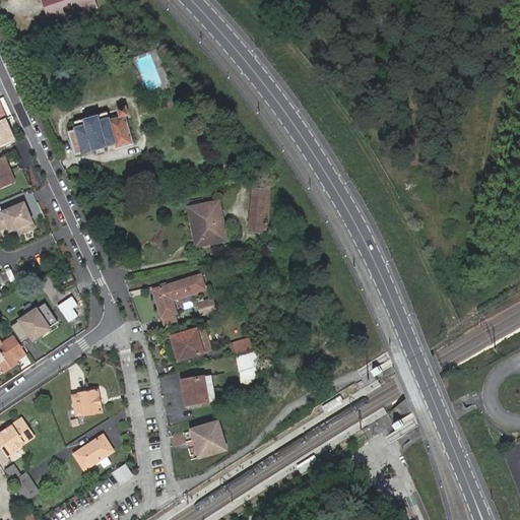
[(41,0),(50,24),(99,8),(94,0),(41,0)]
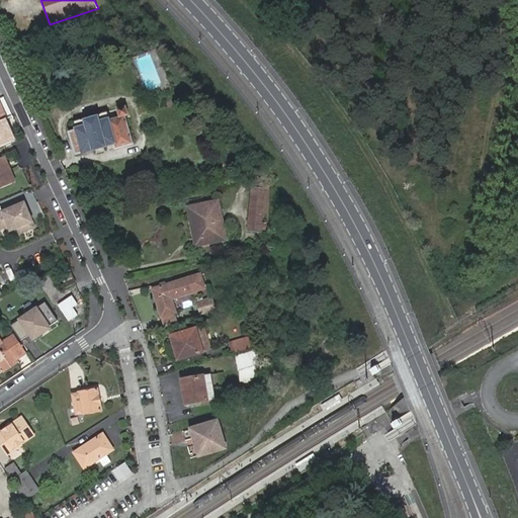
[(141,111),(150,108),(147,99),(138,102),(141,111)]
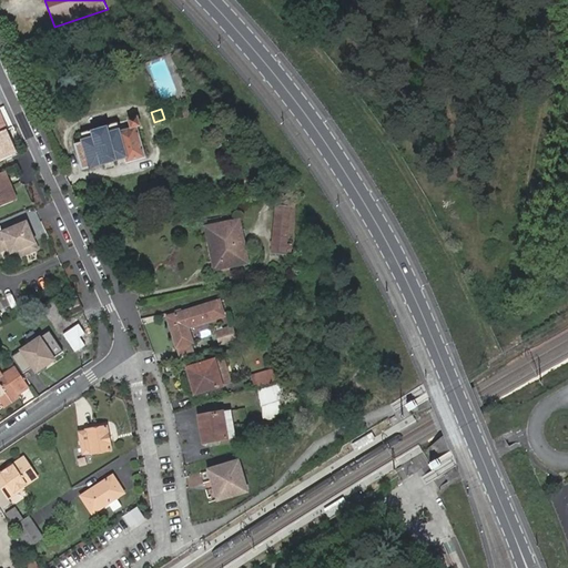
[(85,142),(77,144),(84,168),(127,155),(129,162),(148,156),(139,127),(143,125),(141,117),(131,120),(134,129),(123,131),(120,122),(83,133),(85,142)]
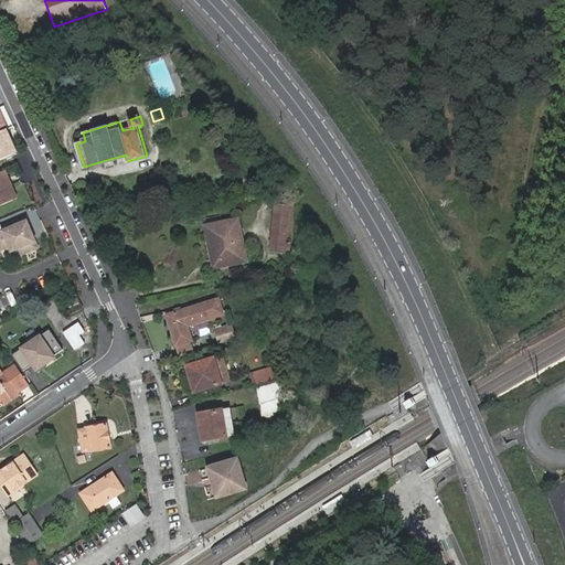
[(4,129),(0,130),(0,160),(19,152),(8,128),(4,129)]
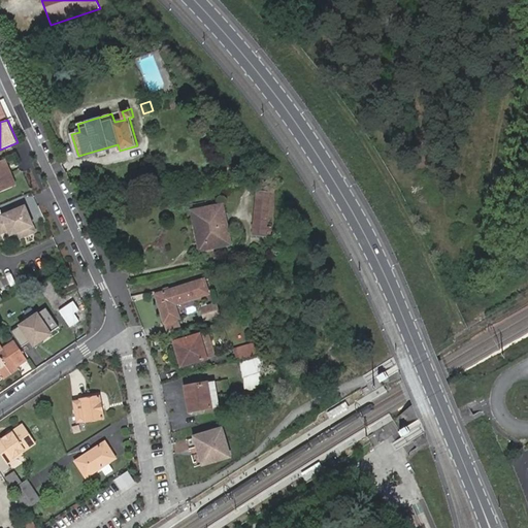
[(11,170),(5,159),(2,160),(7,172),(11,170)]
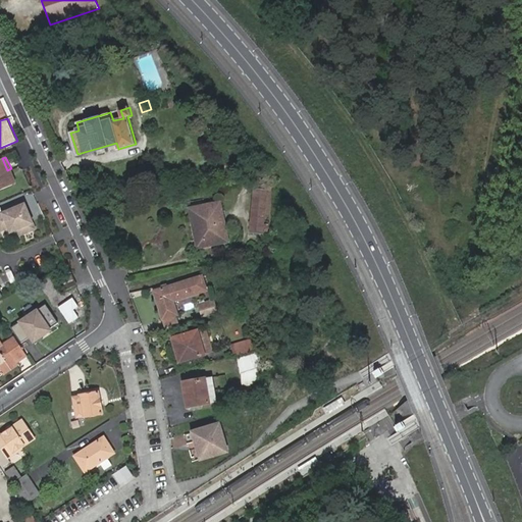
[(264,174),(256,161),(255,172),(264,174)]
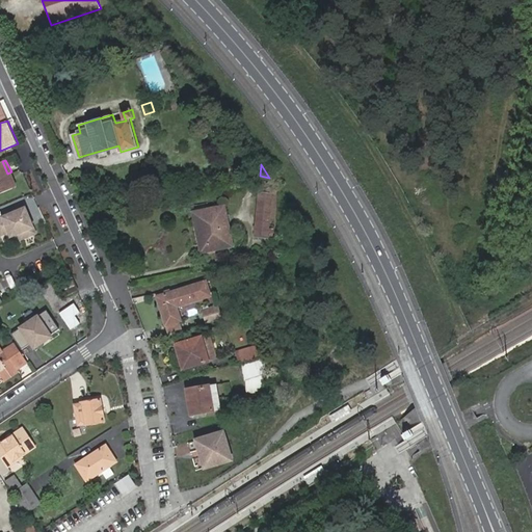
[(18,186),(11,171),(7,174),(14,187),(17,186),(18,186)]
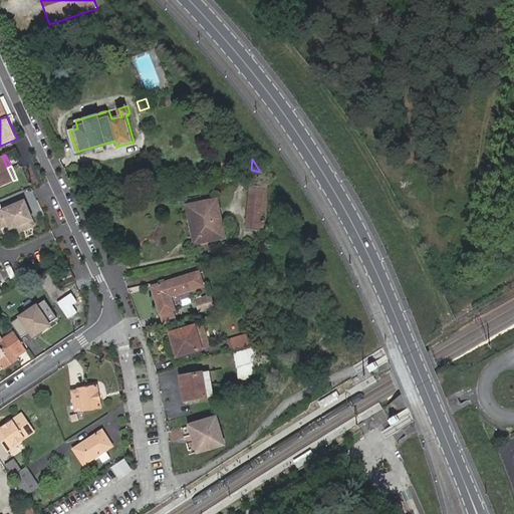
[(7,168),(0,170),(0,186),(13,181),(7,168)]
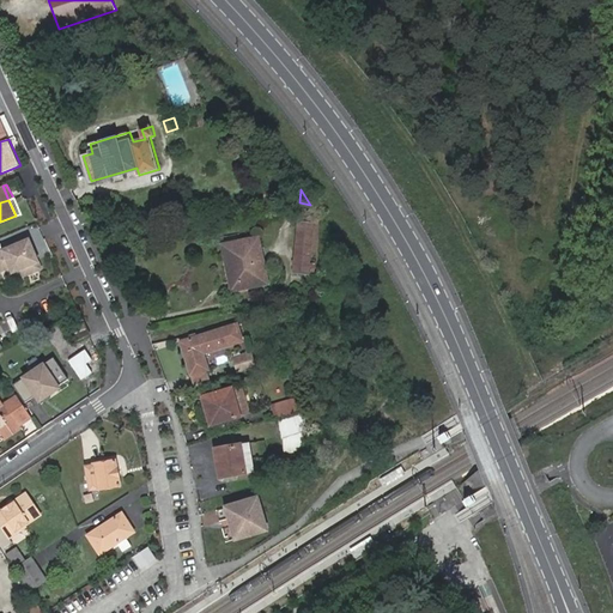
[(313,224),(314,210),(310,210),(303,210),(298,211),(297,223),(313,224)]
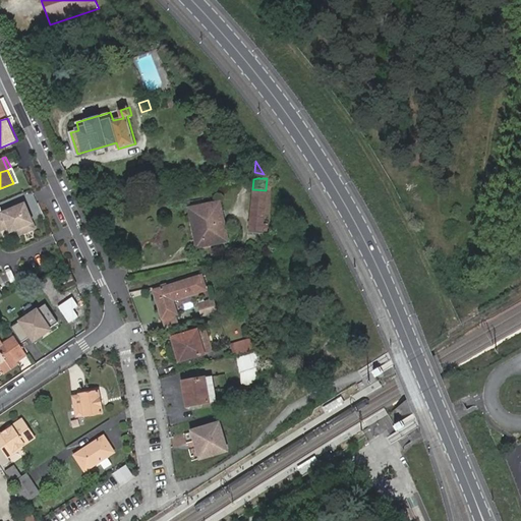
[(266,190),(252,189),(248,231),(262,232),(266,190)]
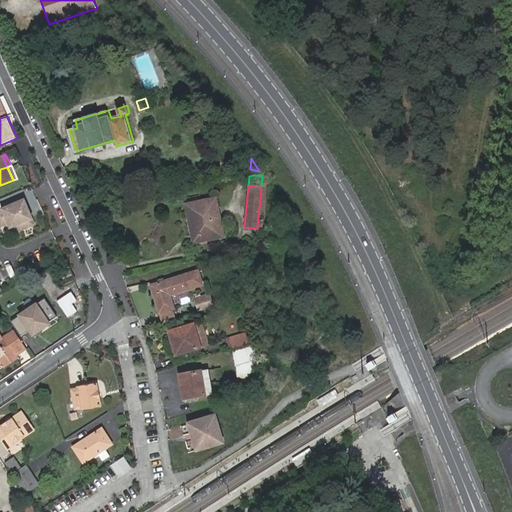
[(20,228),(33,222),(23,199),(0,209),(0,227),(8,225),(10,229),(19,225),(20,228)]
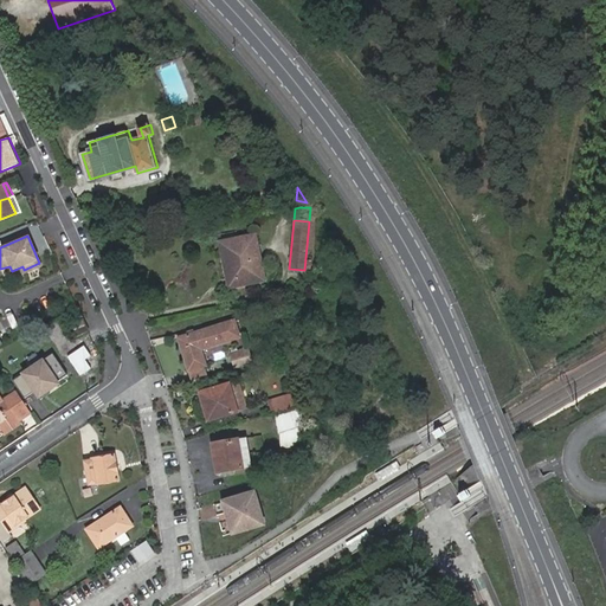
[(217,247),(220,262),(227,259),(234,283),(251,277),(253,283),(268,278),(253,236),(217,247)]
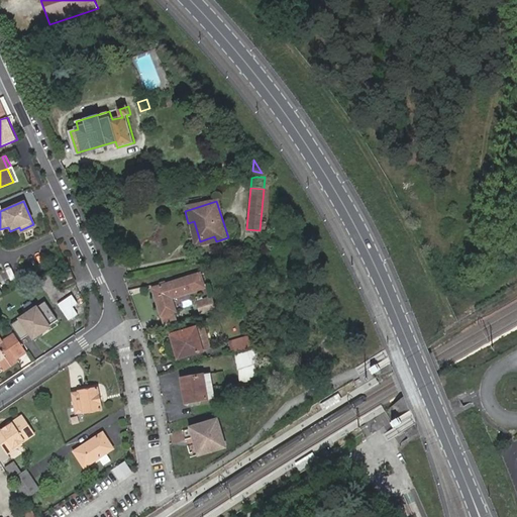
[(194,221),(188,223),(196,248),(216,241),(214,236),(200,241),(194,221)]
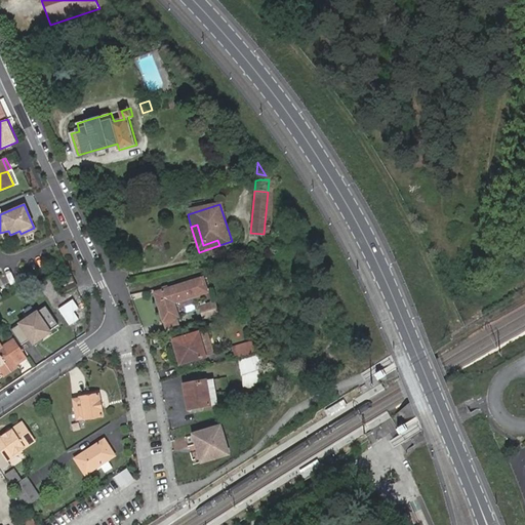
[(77,287),(72,277),(62,282),(66,291),(77,287)]
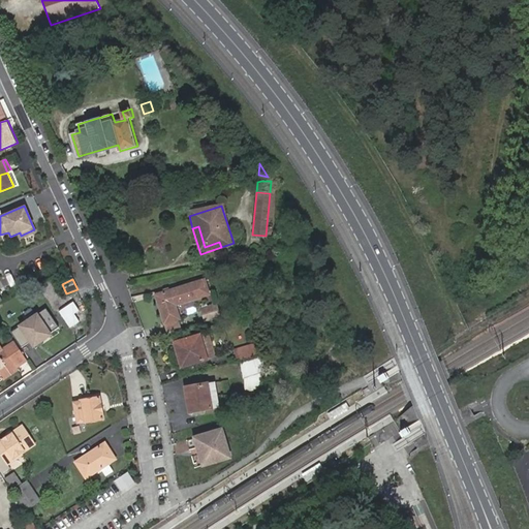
[(156,293),(165,320),(179,316),(175,303),(208,292),(205,279),(156,293)]
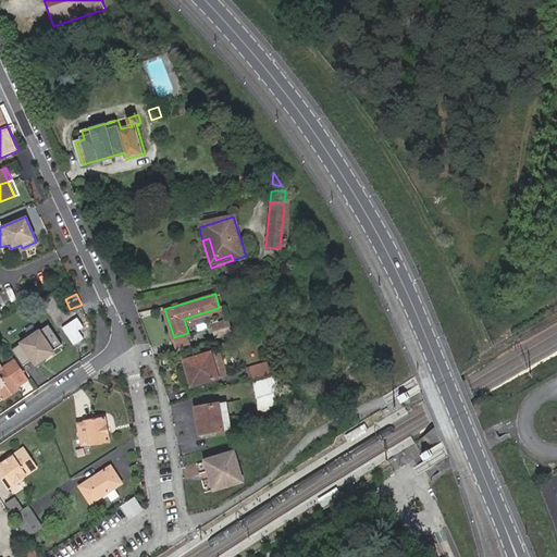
[(231,324),(214,329),(217,337),(233,333),(231,324)]
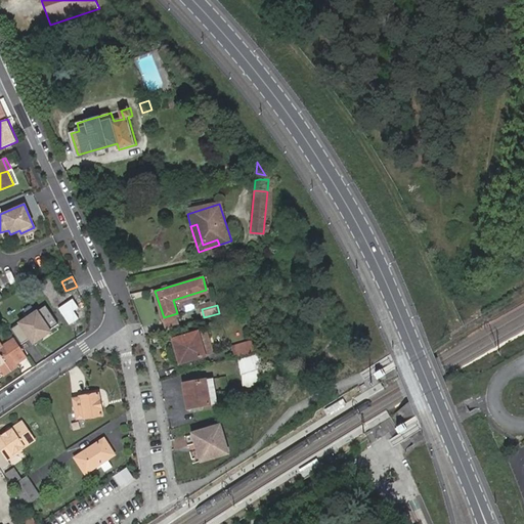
[(46,306),(11,330),(22,344),(25,342),(28,347),(59,325),(46,306)]
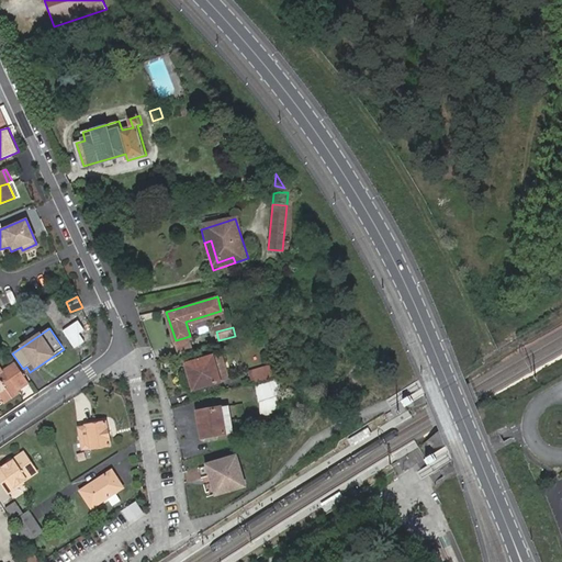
[(186,363),(194,390),(221,382),(213,355),(186,363)]
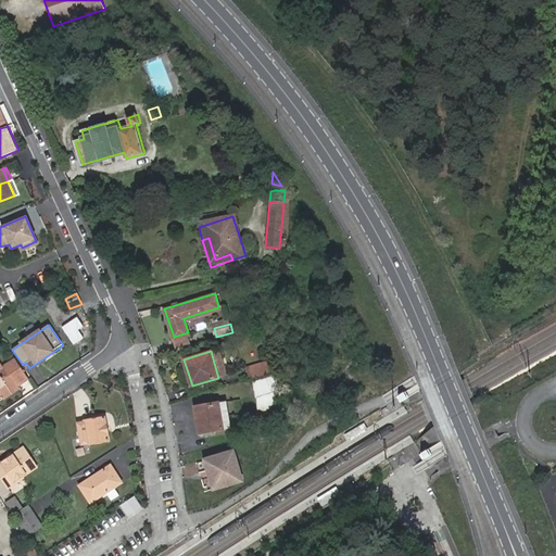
[(245,366),(248,369),(269,364),(268,359),(245,366)]
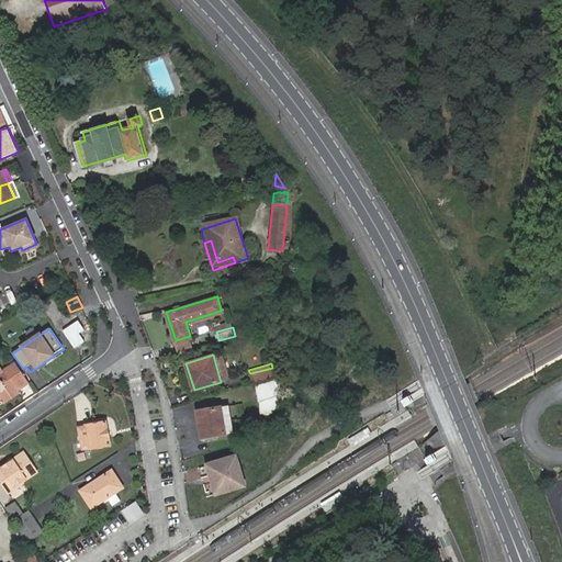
[(0,377),(0,400),(1,401),(3,405),(20,395),(18,393),(30,385),(17,366),(0,377)]
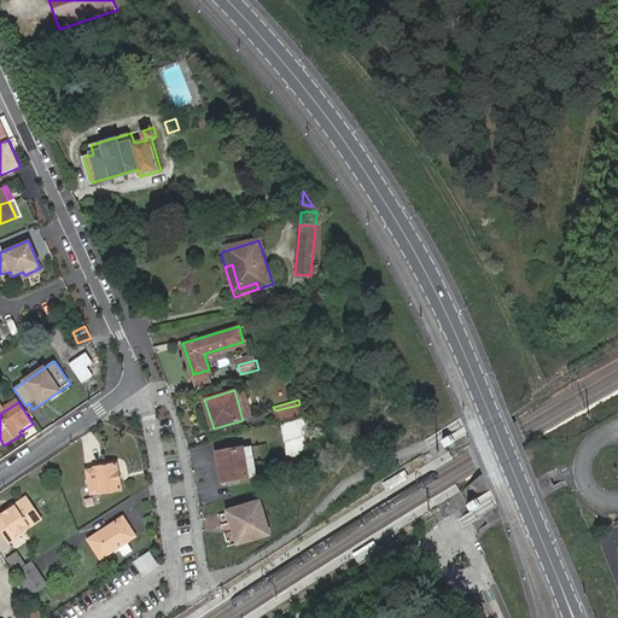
[(275,410),(278,420),(302,413),(299,404),(275,410)]
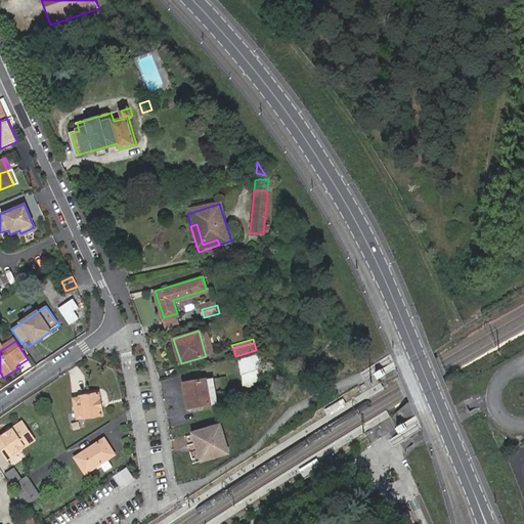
[(243,356),(241,385),(259,386),(261,357),(243,356)]
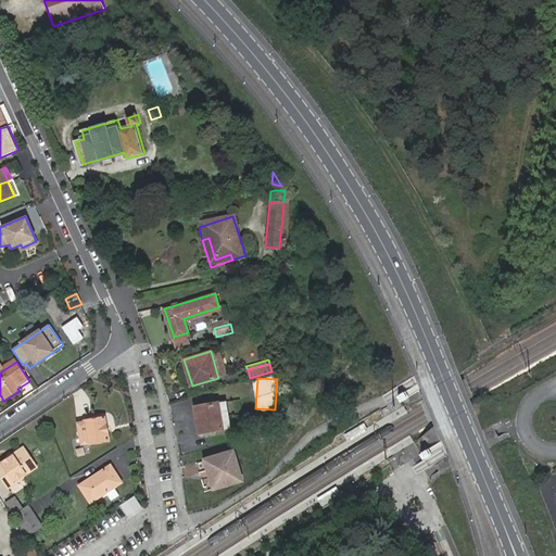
[(196,407),(200,433),(224,430),(219,404),(196,407)]
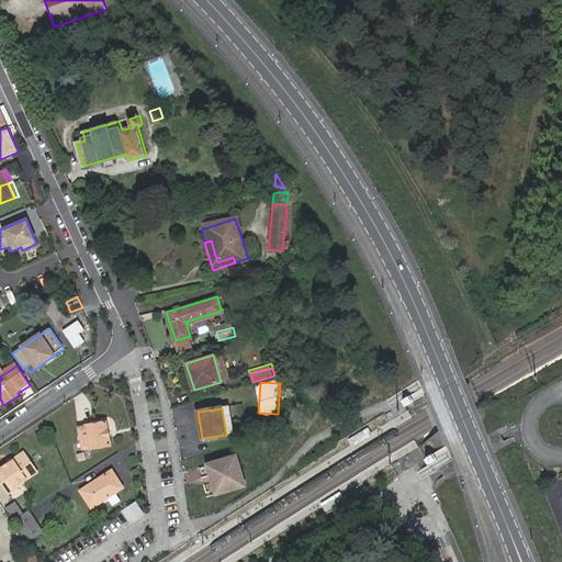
[(79,428),(83,449),(89,448),(90,449),(110,445),(105,422),(86,426),(86,427),(79,428)]
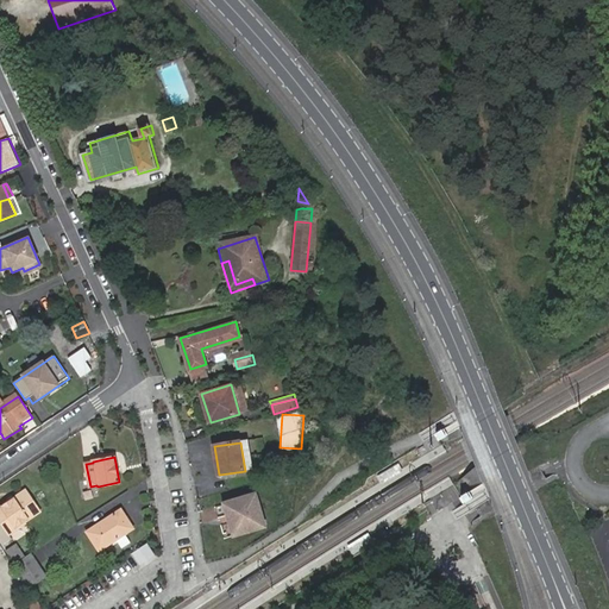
[(0,507),(0,523),(7,534),(25,522),(24,521),(41,510),(26,489),(0,507)]
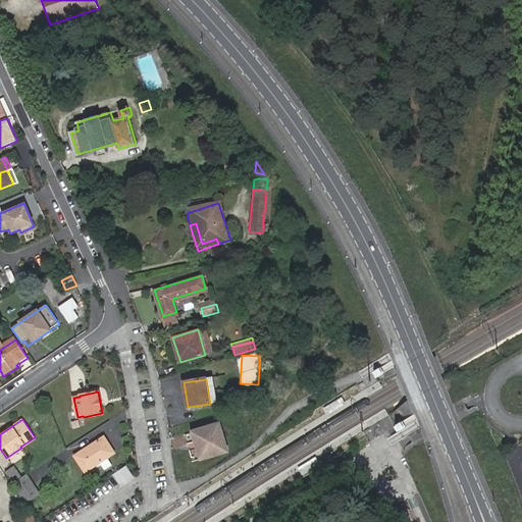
[(193,433),(201,460),(227,453),(218,425),(193,433)]
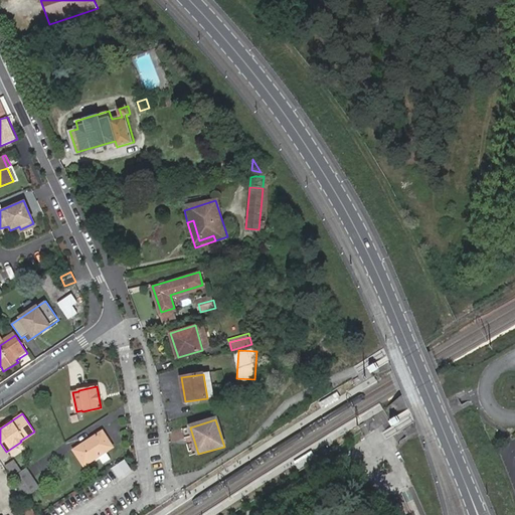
[(104,431),(74,449),(84,465),(114,447),(104,431)]
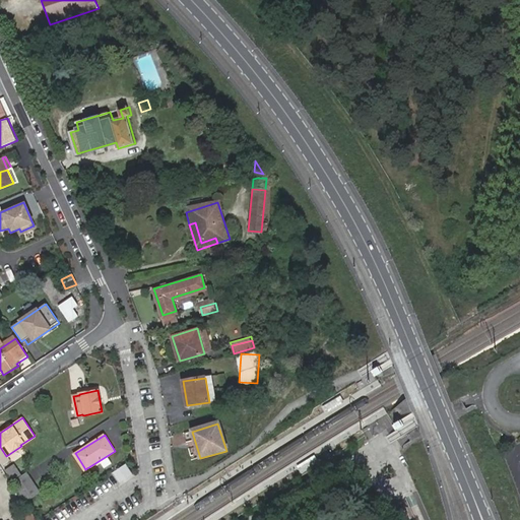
[(12,480),(21,474),(14,464),(5,470),(12,480)]
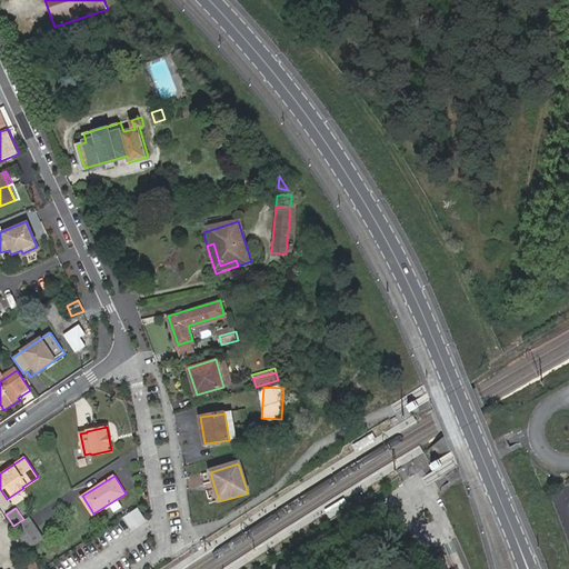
[(13,526),(12,526),(29,549),(43,538),(29,516),(23,519),(13,526)]
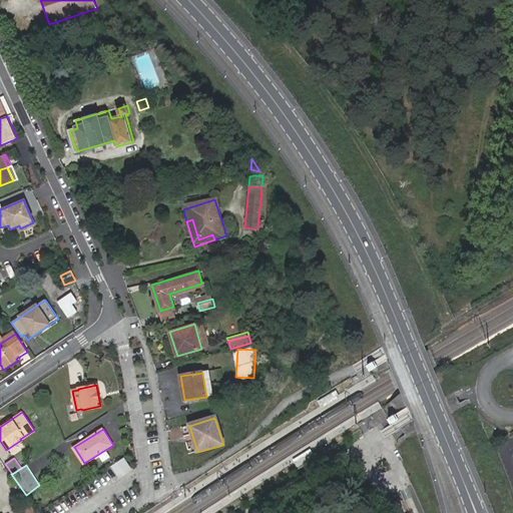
[(151,510),(170,500),(166,493),(148,504),(151,510)]
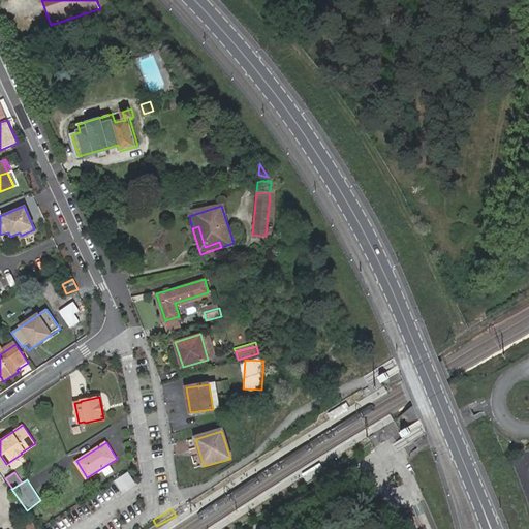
All buildings are outlined.
